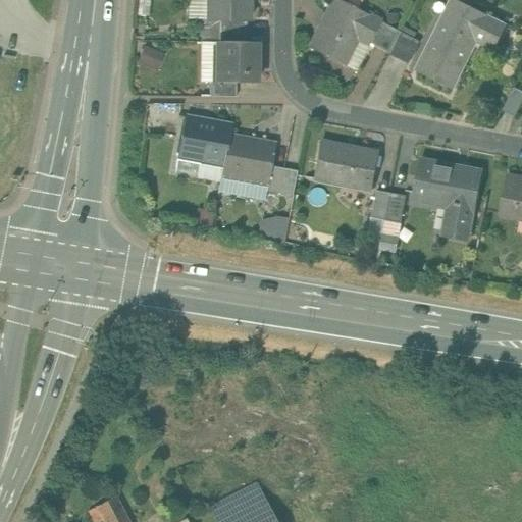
[(197,0),(186,0),(187,18),(197,18),(197,0)]
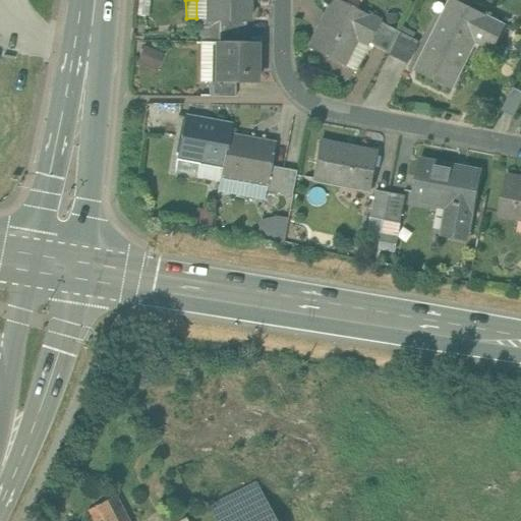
[(248,0),(208,0),(208,20),(212,20),(220,20),(246,21),(248,21),(248,0)]
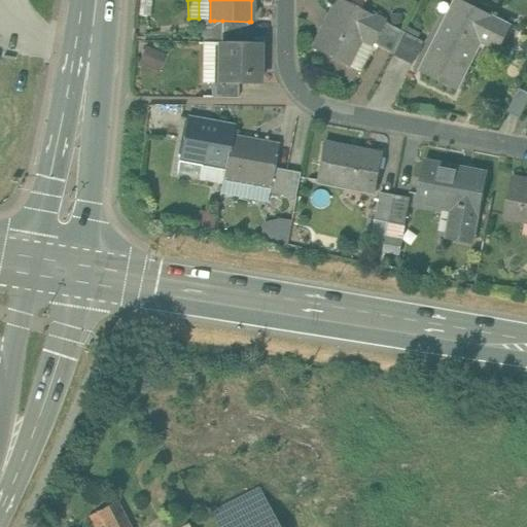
[(348,4),(339,0),(337,0),(313,48),(347,65),(360,38),(373,44),(384,23),(348,4)]
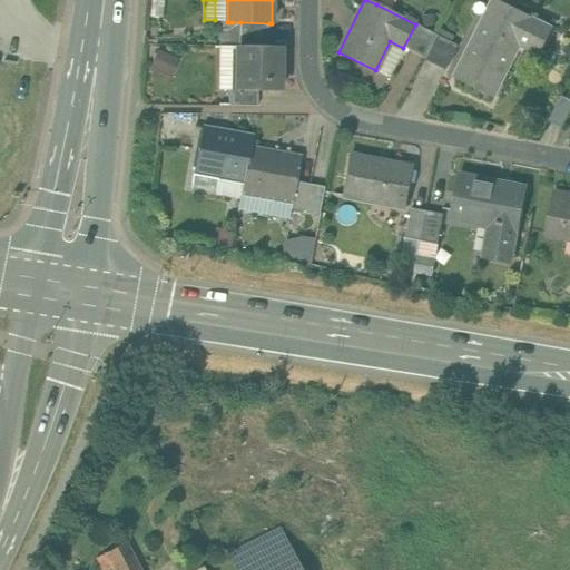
[(474,87),(518,9),(513,8),(498,0),(494,0),(455,78),(474,87)]
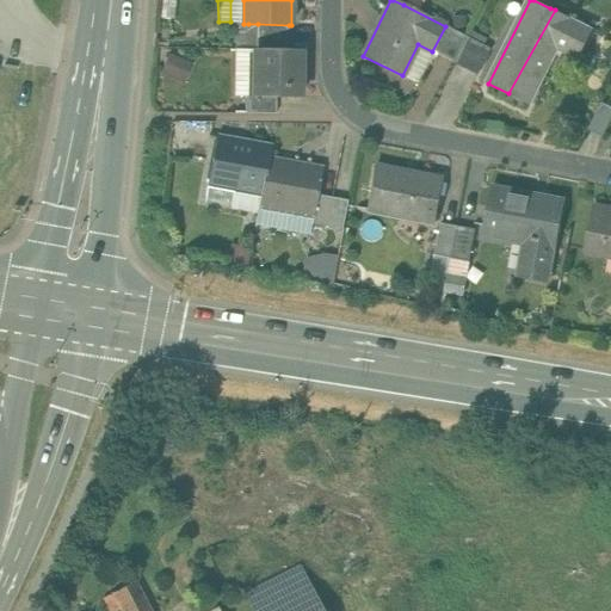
[(555,10),(508,93),(529,104),(556,49),(578,60),(593,30),(555,10)]
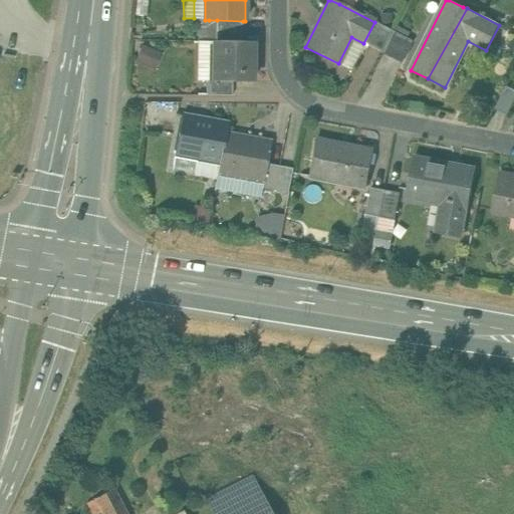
[(217,20),(209,20),(209,25),(208,25),(208,41),(215,42),(217,41),(217,31),(217,20)]
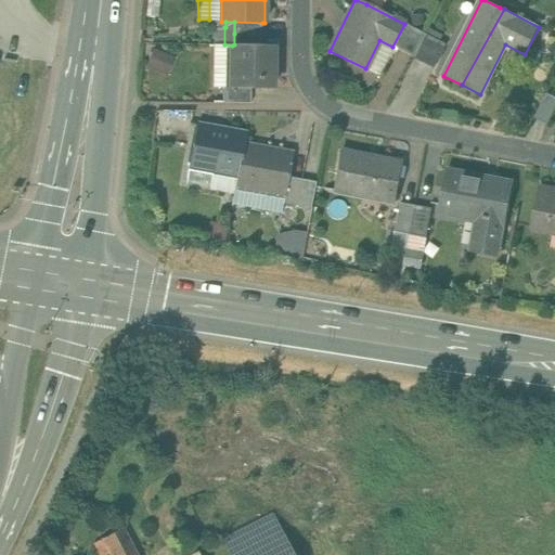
[(262,23),(234,22),(234,34),(262,34),(262,23)]
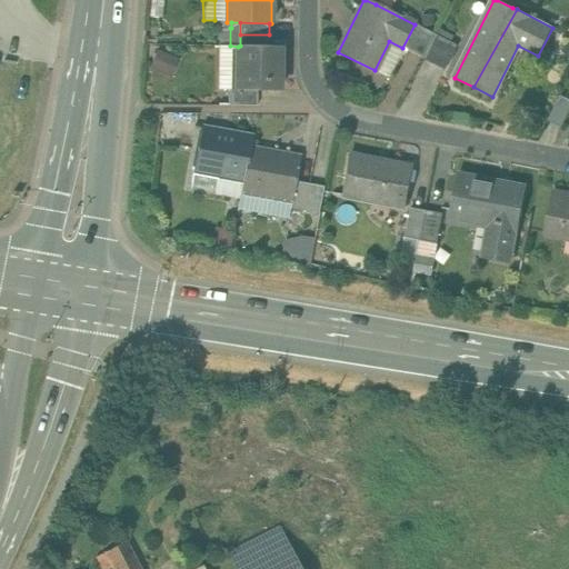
[(436,36),(415,25),(402,48),(425,59),(436,36)]
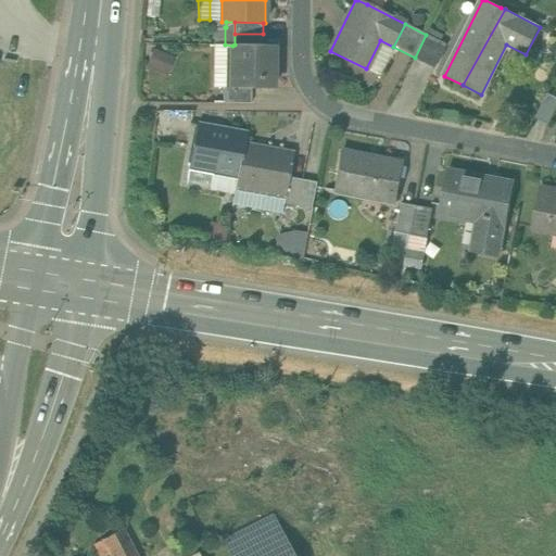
[(263,34),(235,34),(235,45),(263,46),(263,34)]
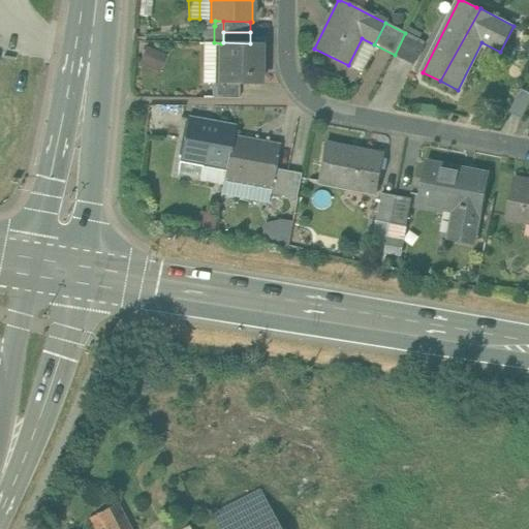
[(426,42),(405,33),(395,55),(414,65),(426,42)]
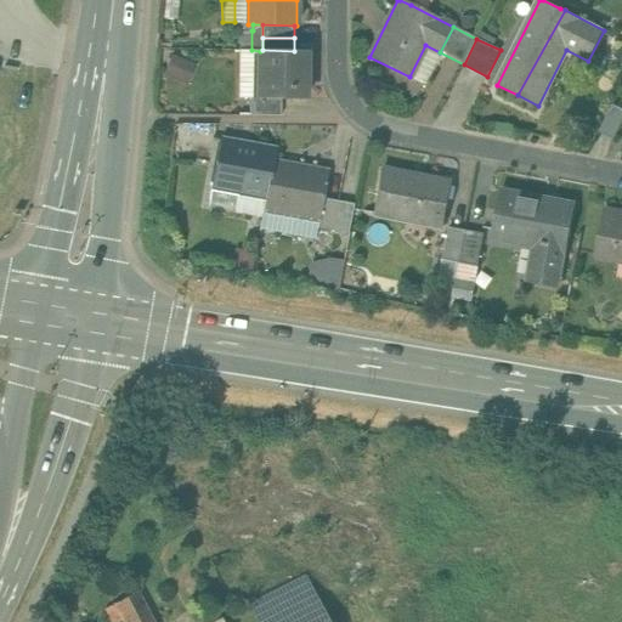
[(263,50),(260,51),(259,99),(259,100),(281,101),(305,101),(306,51),(294,51),(263,50)]
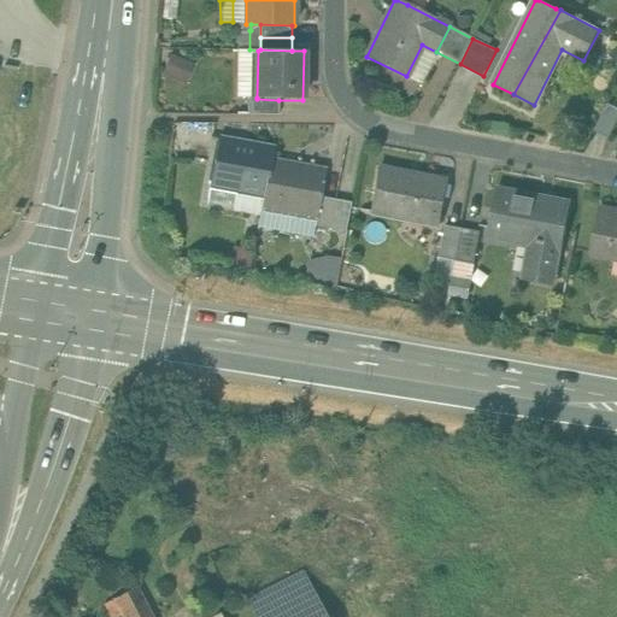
[(195,64),(172,54),(164,76),(187,84),(195,64)]
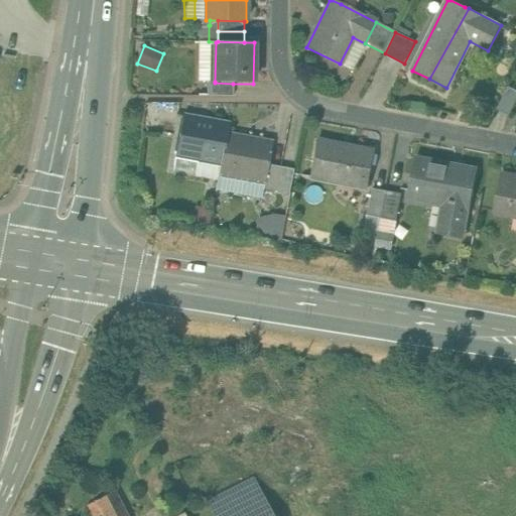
[(215,82),(208,82),(207,95),(233,96),(233,84),(215,83),(215,82)]
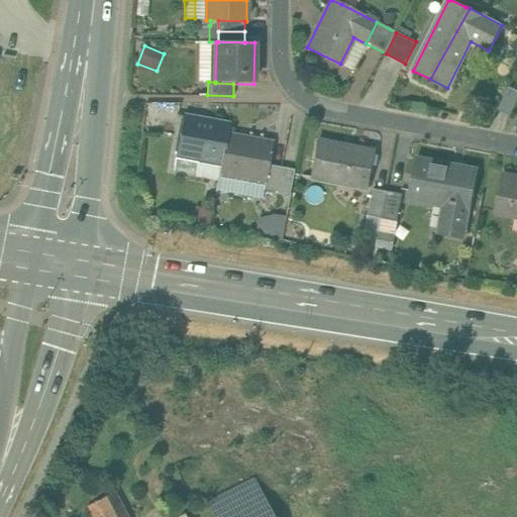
[(516,103),(516,90),(510,88),(499,110),(510,117),(516,103)]
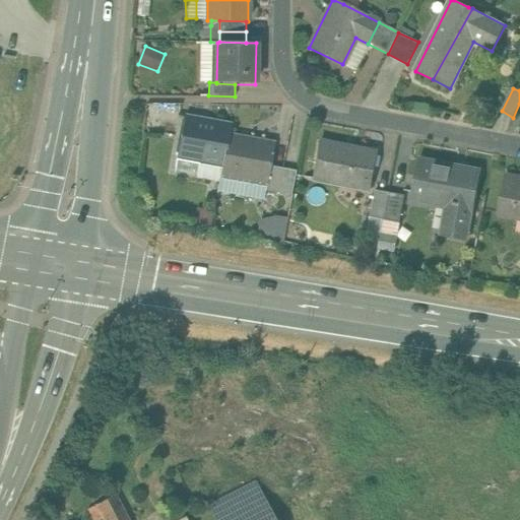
[(230,125),(184,117),(177,156),(175,169),(177,172),(194,175),(197,173),(199,160),(222,166),(229,135),(230,125)]
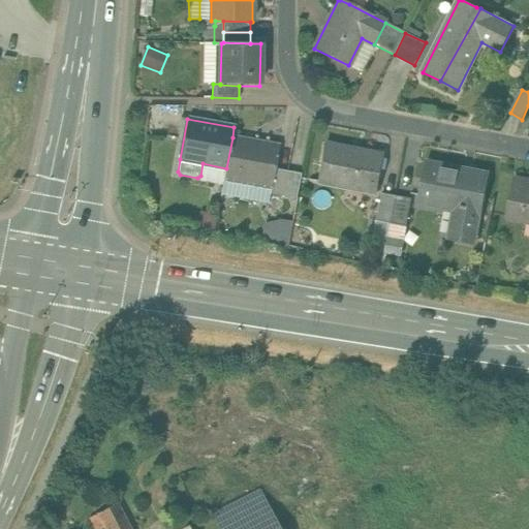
[(279,147),(232,137),(226,168),(224,178),(270,187),(271,187),(274,168),(279,147)]
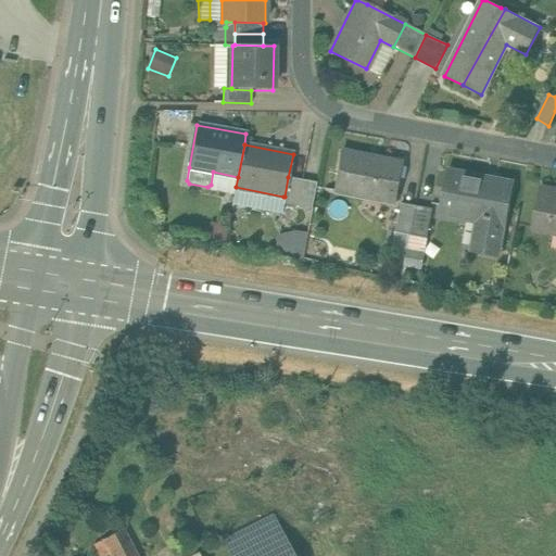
[(404,165),(341,152),(333,191),(396,203),(404,165)]
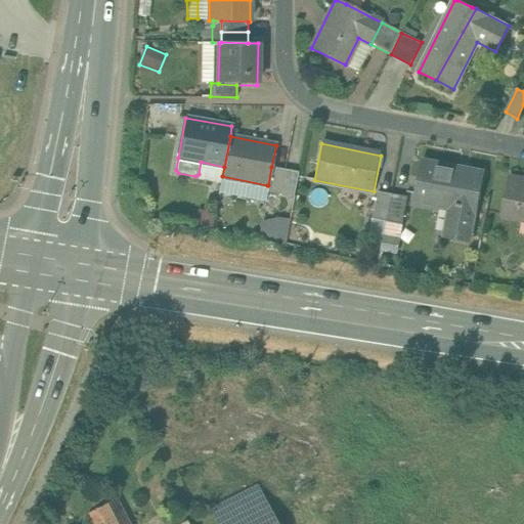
[(482,174),(425,163),(418,202),(453,209),(448,234),(468,238),(467,241),(469,241),(477,200),(480,201),(481,199),(477,198),(482,174)]
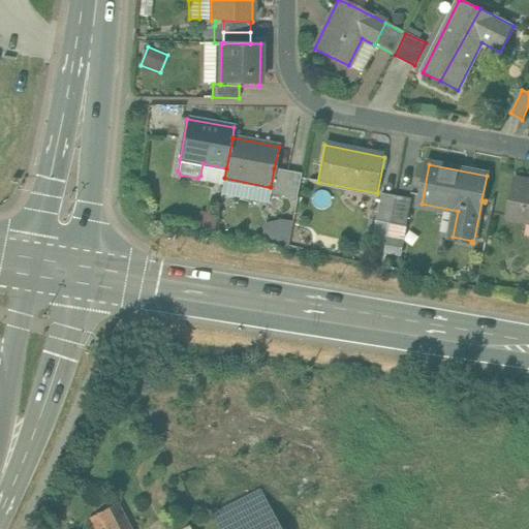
[(287,172),(274,168),(271,187),(270,187),(269,193),(282,195),(287,172)]
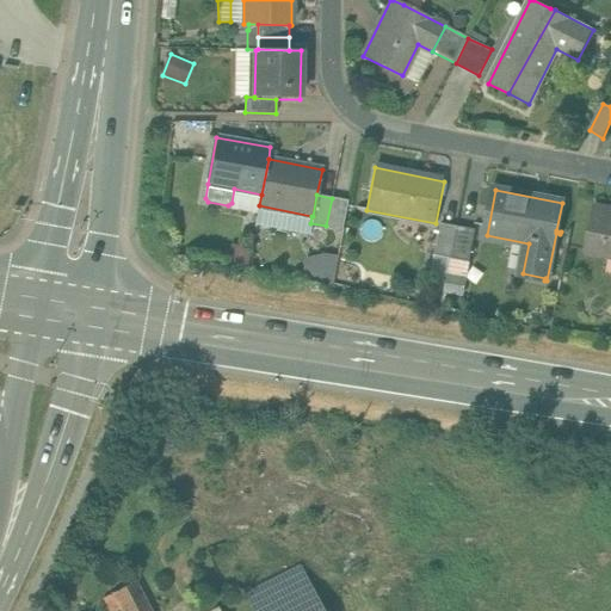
[(347,201),(332,198),(326,226),(343,229),(347,201)]
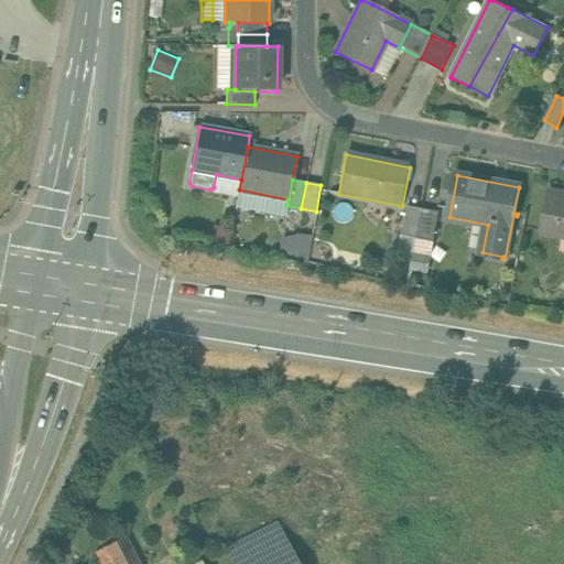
[(563,195),(550,193),(542,231),(563,236),(563,195)]
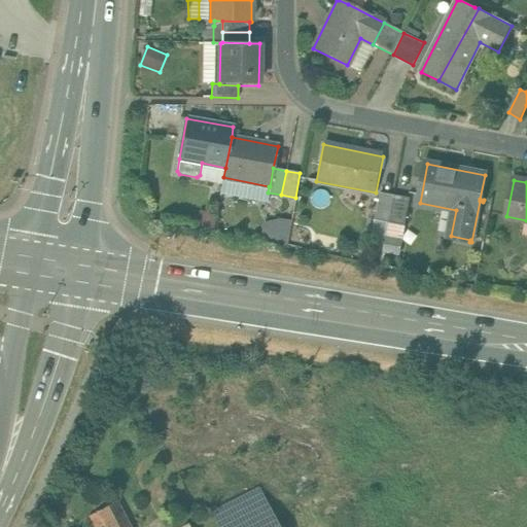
[(393,196),(381,194),(376,220),(388,223),(393,196)]
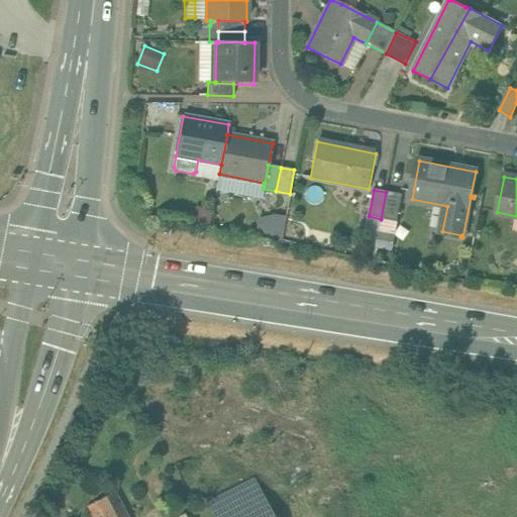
[(282,214),(255,214),(255,233),(281,233),(282,214)]
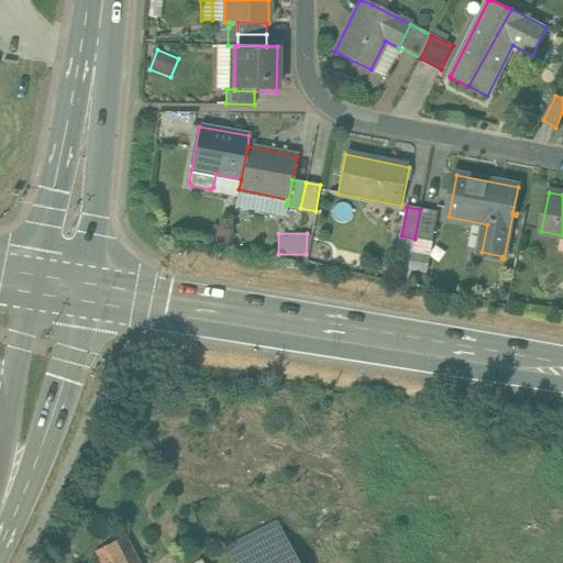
[(297,562),(277,522),(228,548),(234,562),(297,562)]
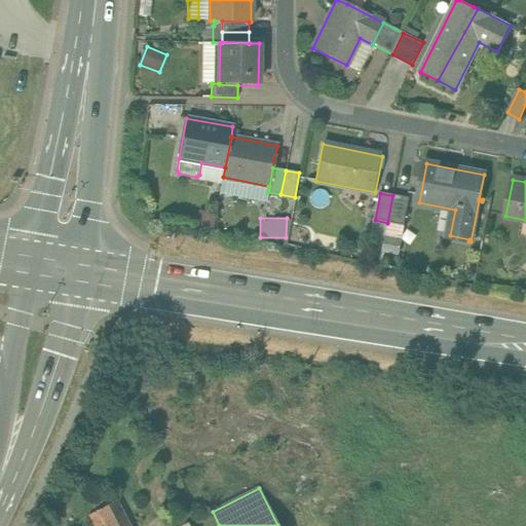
[(129,525),(117,500),(98,511),(106,525),(129,525)]
